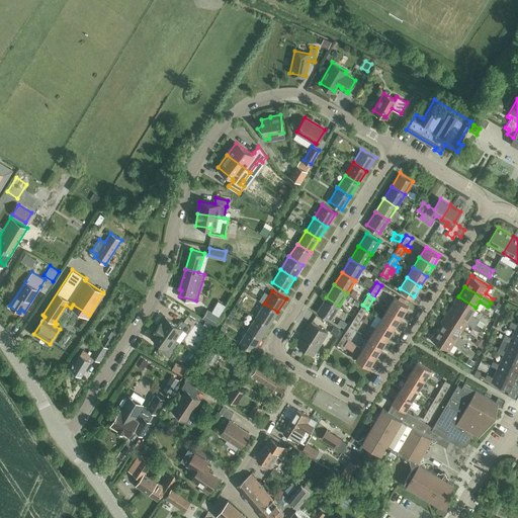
[(387,308),(402,316),(408,306),(395,296),(387,308)]
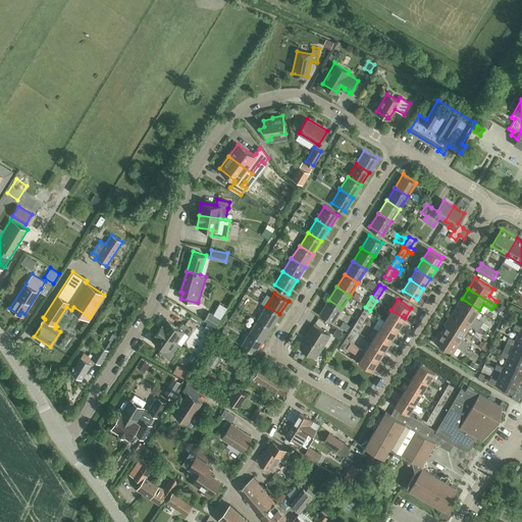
[(476,317),(479,310),(462,299),(455,309),(481,326),(483,321),(476,317)]
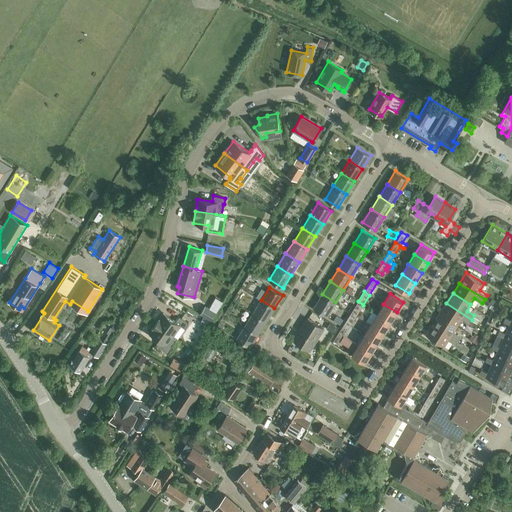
[(327,316),(335,302),(322,294),(313,307),(327,316)]
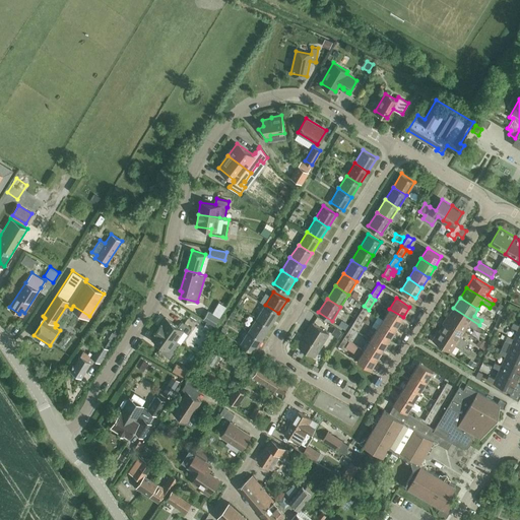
[(270,326),(278,313),(265,305),(257,318),(270,326)]
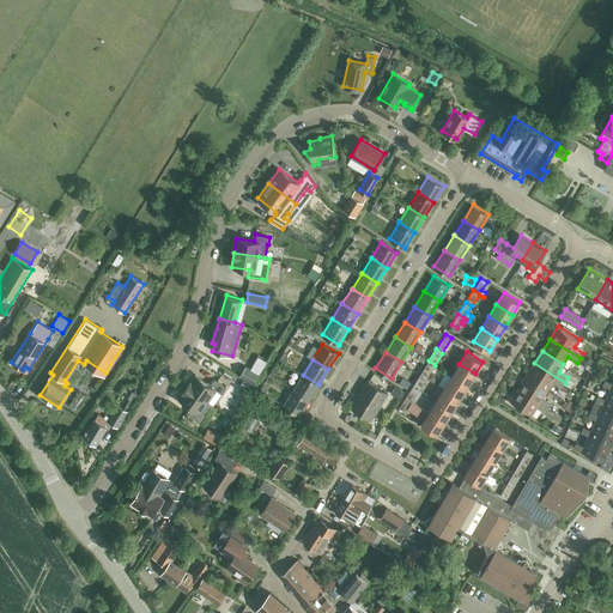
[(430,371),(435,365),(429,360),(420,372),(428,377),(430,371)]
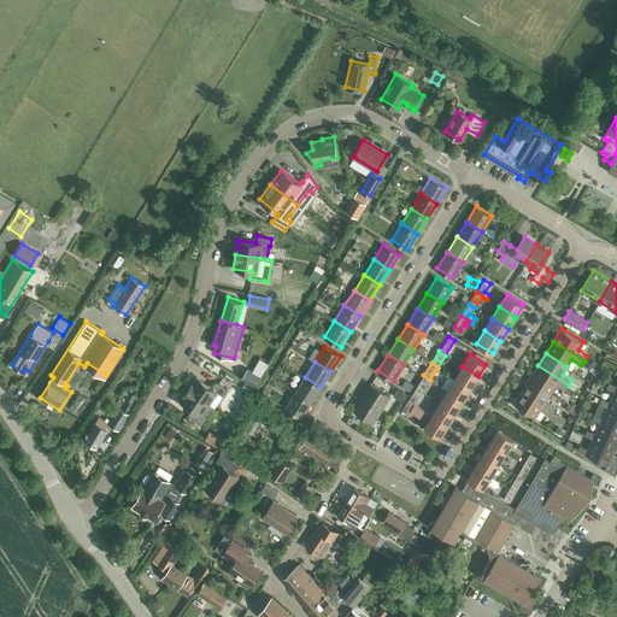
[(565,391),(569,386),(538,365),(530,378),(551,392),(556,385),(565,391)]
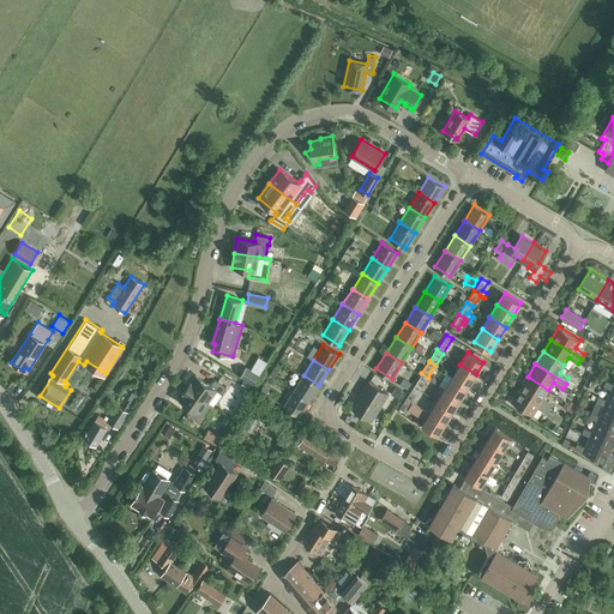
[(469,386),(476,374),(459,365),(452,377),(469,386)]
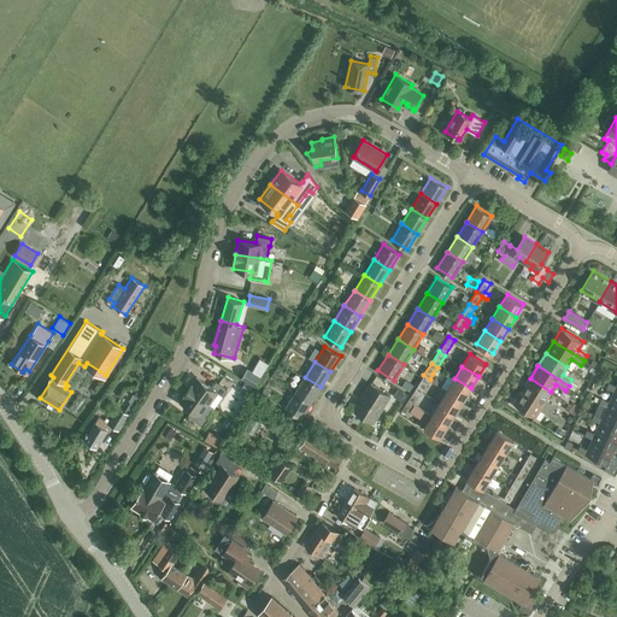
[(247,369),(241,377),(254,386),(260,376),(247,369)]
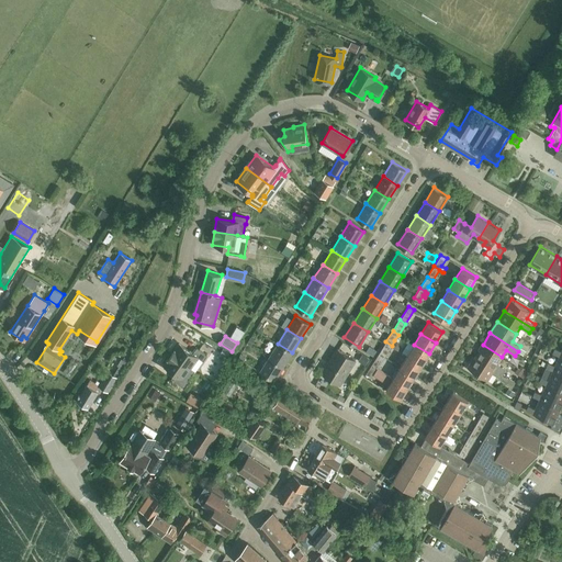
[(384,357),(392,346),(385,341),(382,348),(379,352),(384,357)]
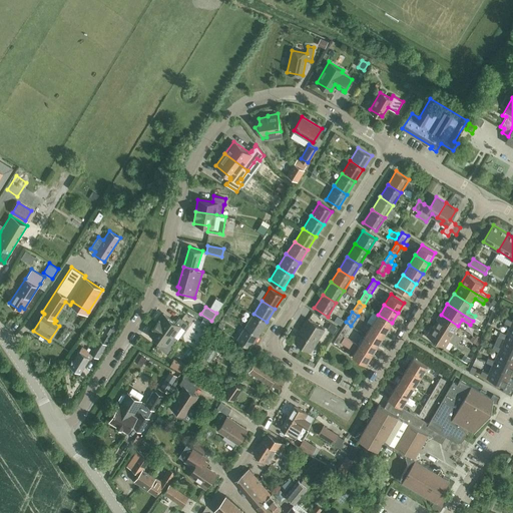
[(163,314),(156,324),(173,336),(180,326),(185,329),(188,325),(179,318),(175,322),(163,314)]
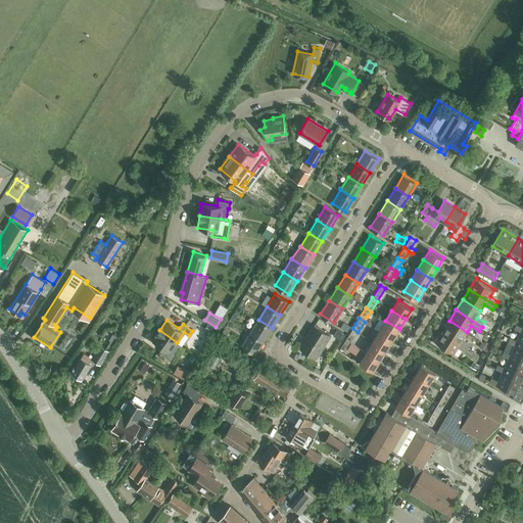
[(264,341),(272,328),(258,320),(250,332),(264,341)]
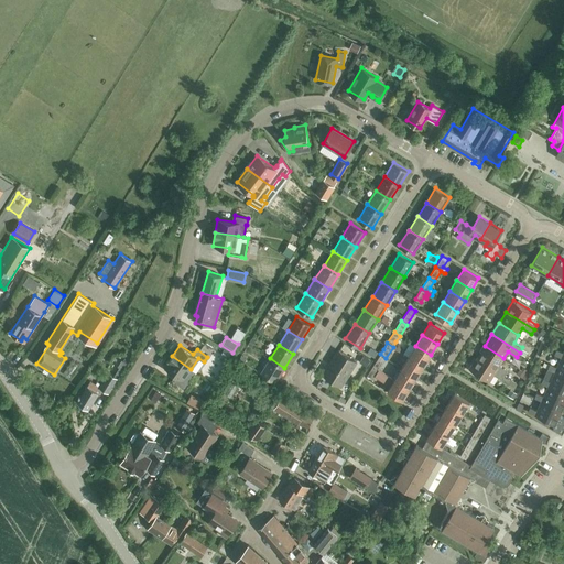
[(423,366),(431,355),(415,346),(409,356),(423,366)]
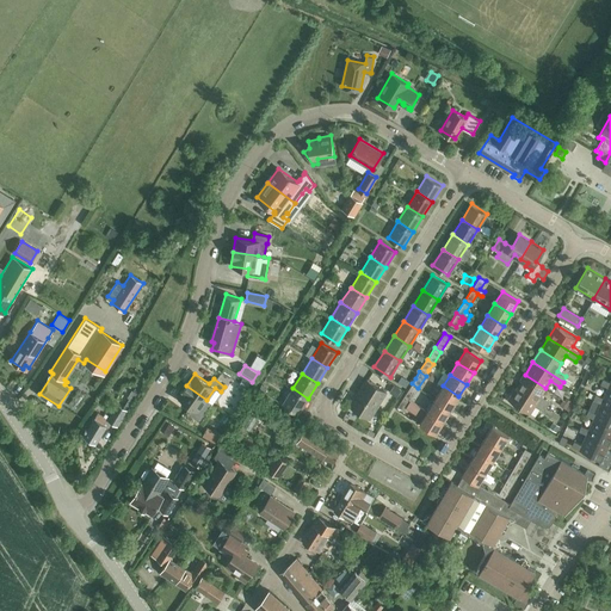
[(542,395),(545,388),(525,375),(517,387),(548,406),(550,401),(542,395)]
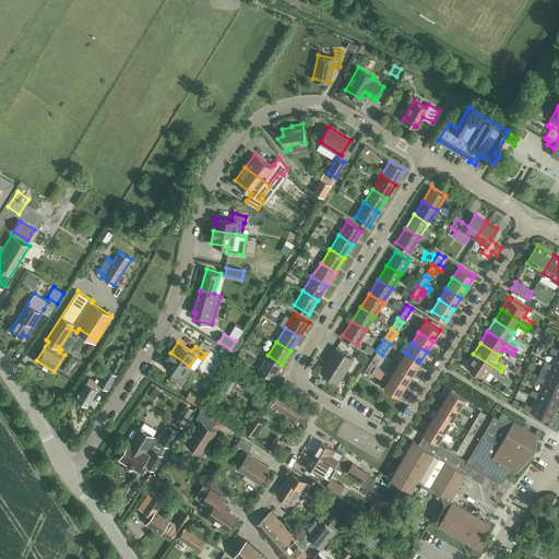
[(320,370),(339,382),(354,358),(335,346),(320,370)]
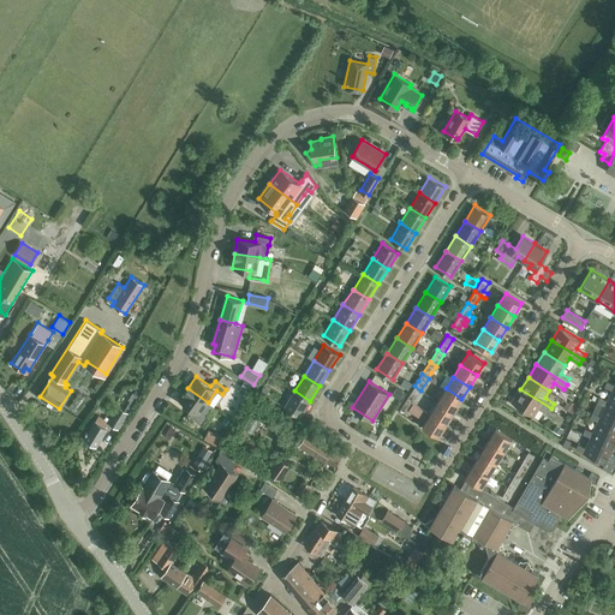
[(413,401),(421,390),(415,386),(407,399),(413,401)]
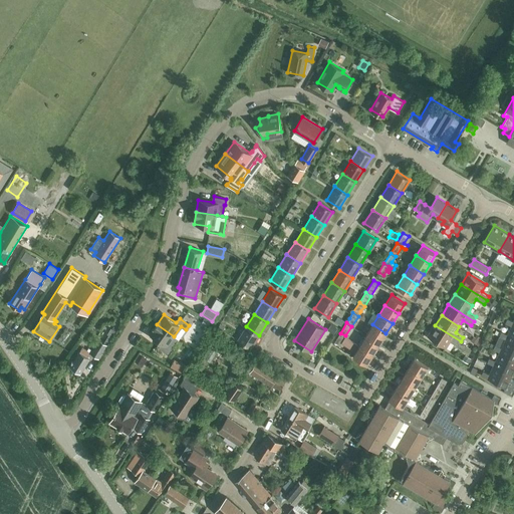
[(490,333),(494,326),(488,322),(484,330),(490,333)]
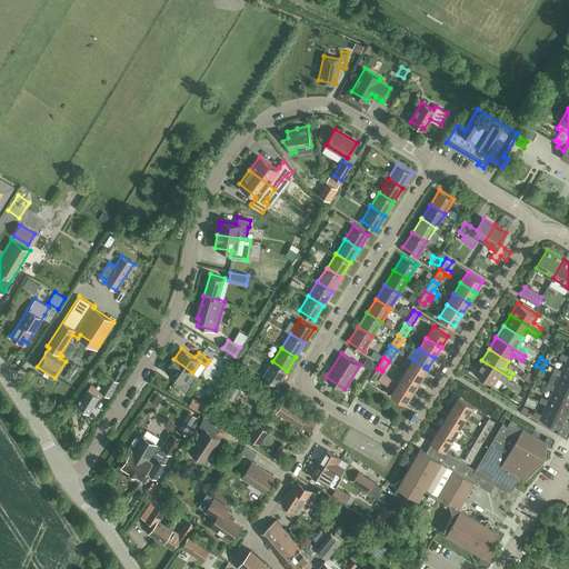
[(173,359),(166,369),(179,379),(176,385),(186,392),(190,387),(189,386),(197,376),(192,372),(173,359)]
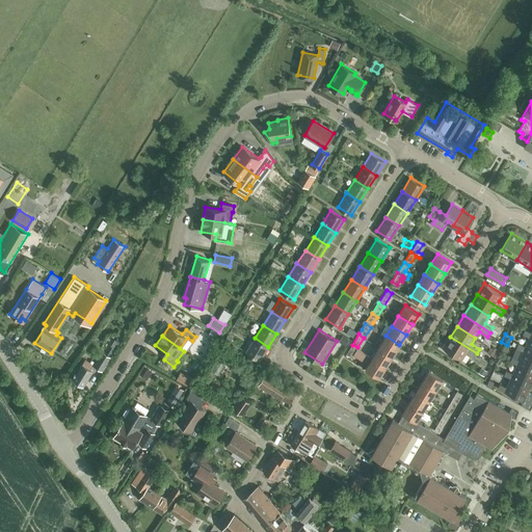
[(393,355),(399,345),(386,336),(378,346),(393,355)]
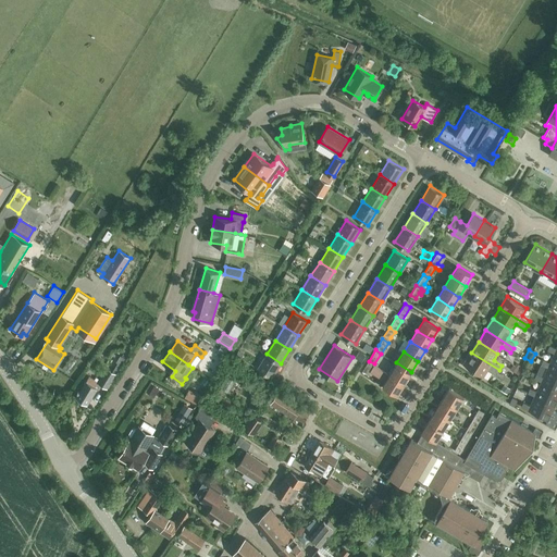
[(496,374),(499,370),(471,353),(465,364),(483,376),(487,369),(496,374)]
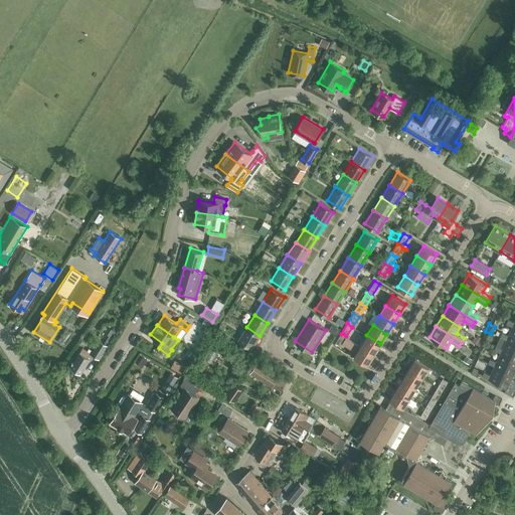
[(502,332),(500,336),(507,339),(514,343),(514,327),(513,326),(508,335),(502,332)]
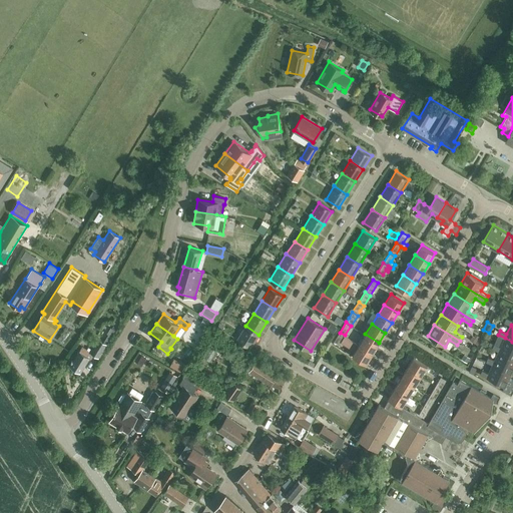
[(250,348),(259,335),(245,326),(237,339),(250,348)]
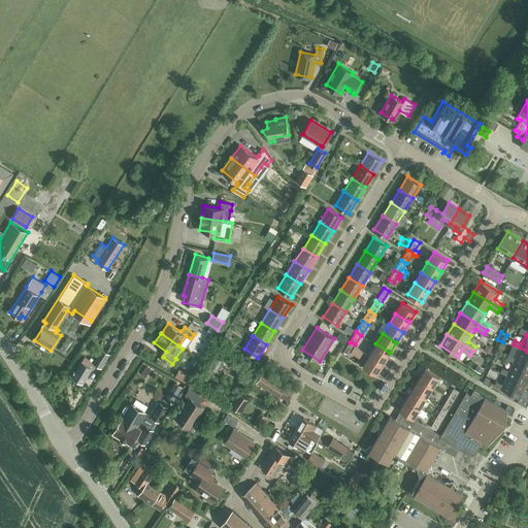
[(94,363),(102,368),(121,340),(113,336),(109,342),(111,343),(106,352),(102,350),(96,360),(92,358),(91,361),(86,358),(83,361),(72,376),(84,384),(94,368),(92,367),(94,363)]
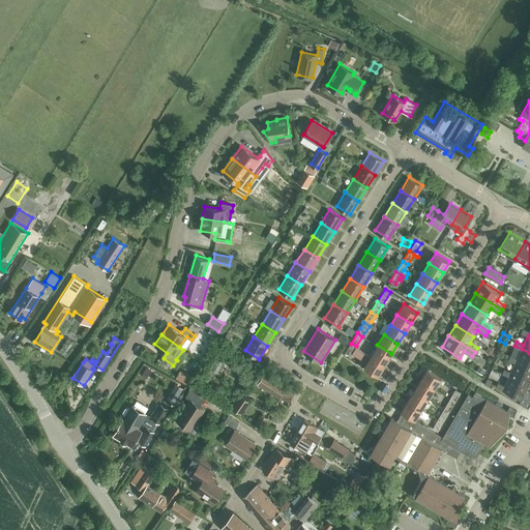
[(352,353),(356,346),(351,344),(346,353),(350,355),(352,353)]
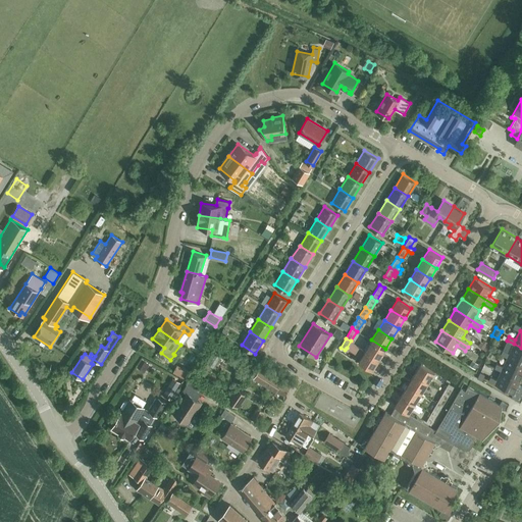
[(379,359),(385,349),(371,340),(365,350),(379,359)]
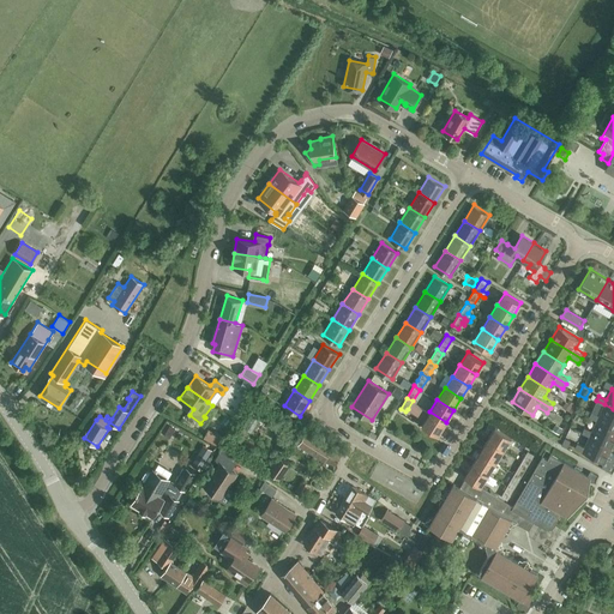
[(413,401),(408,409),(425,420),(422,425),(438,434),(446,422),(429,413),(413,401)]
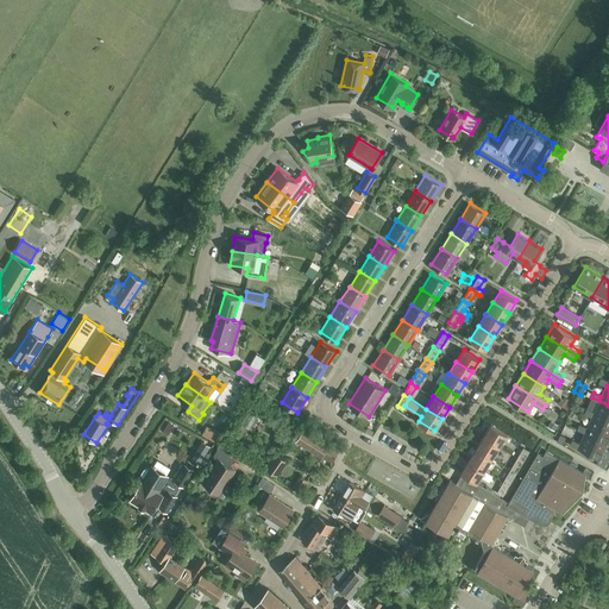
[(586,408),(584,413),(592,416),(608,424),(608,406),(600,401),(594,412),(586,408)]
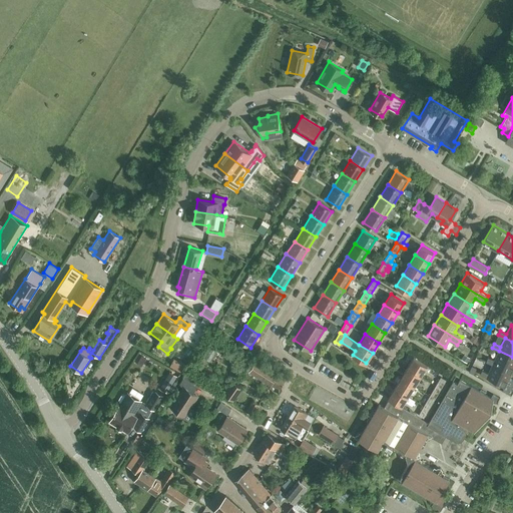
[(488,357),(486,361),(493,364),(511,373),(512,368),(512,357),(499,351),(494,360),(488,357)]
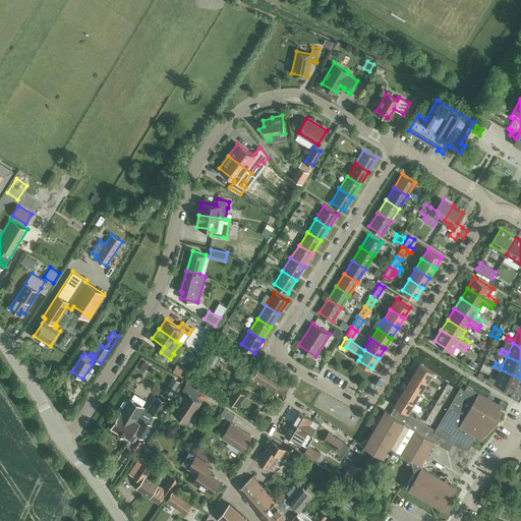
[(413,372),(427,382),(433,370),(420,362),(413,372)]
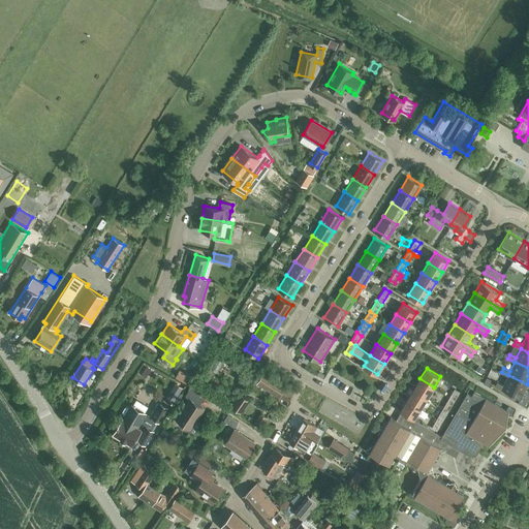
[(286,383),(286,384),(265,370),(257,382),(288,401),(296,390),(286,383)]
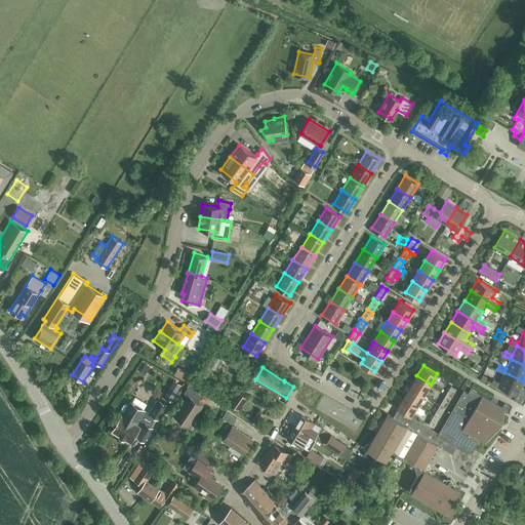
[(493,379),(491,384),(517,395),(523,381),(505,372),(499,382),(493,379)]
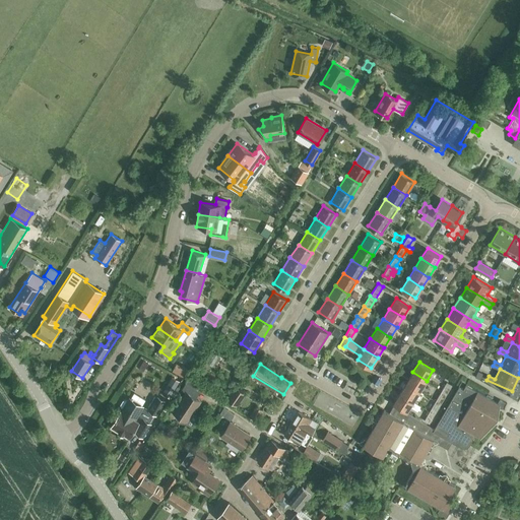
[(420,391),(427,381),(412,372),(406,382),(420,391)]
